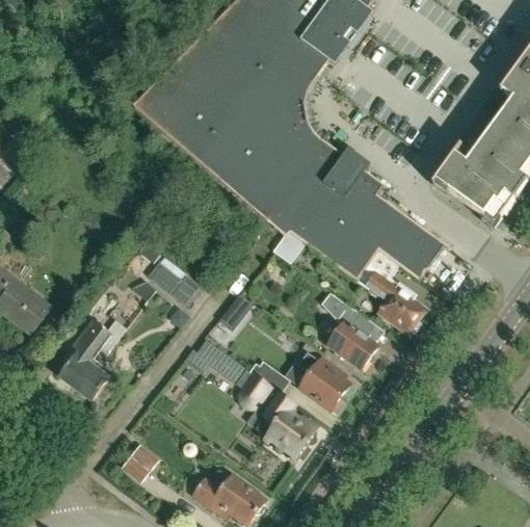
[(235,0),(132,105),(265,218),(321,139),(320,138),(320,139),(313,131),(307,122),(303,101),(306,90),(311,81),(312,81),(327,58),(300,40),(328,0),(235,0)]
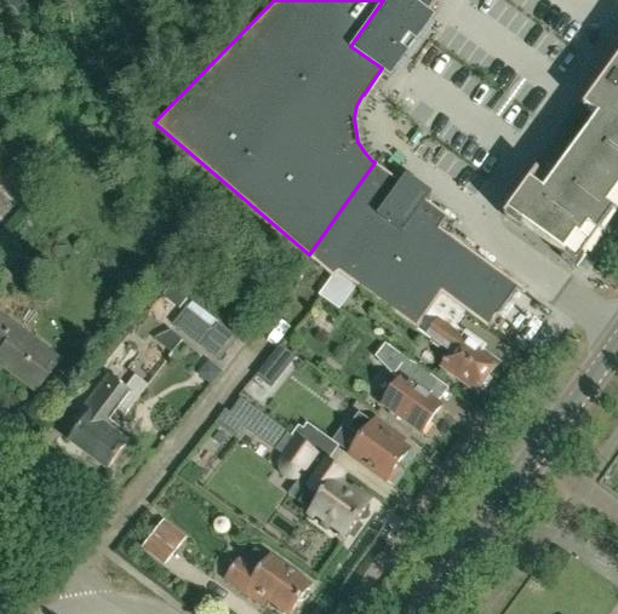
[(400,44),(407,33),(415,39),(434,13),(425,7),(430,0),(383,0),(350,46),(382,68),(389,74),(407,50),(400,44)]
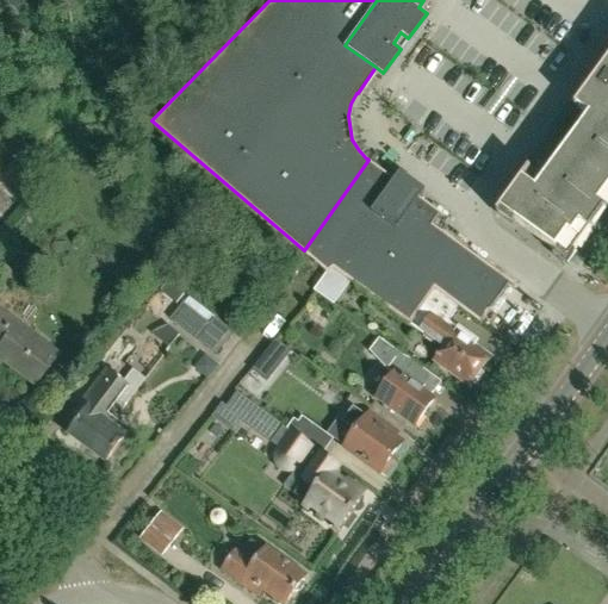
[(522,175),(497,209),(510,218),(552,248),(559,238),(572,248),(607,199),(607,55),(574,104),(587,113),(576,128),(563,147),(562,148),(547,168),(535,185),(522,175)]
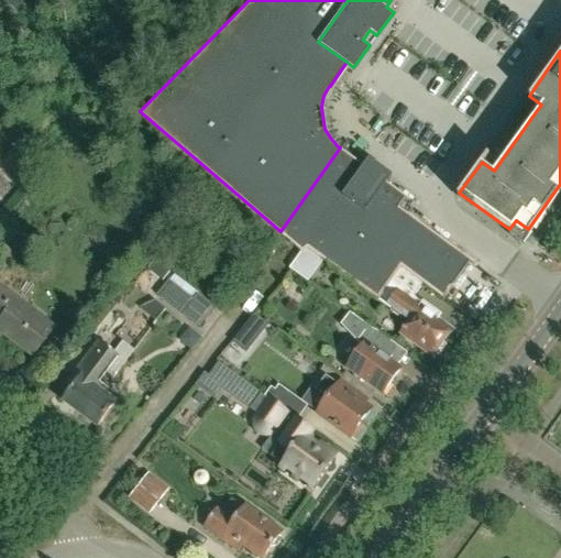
[(340,148),(281,231),(301,249),(306,244),(323,258),(376,296),(399,264),(420,282),(420,281),(441,295),(449,283),(453,286),(472,260),(396,205),(404,195),(407,198),(408,196),(385,179),(391,173),(366,155),(361,163),(355,159),(340,148)]
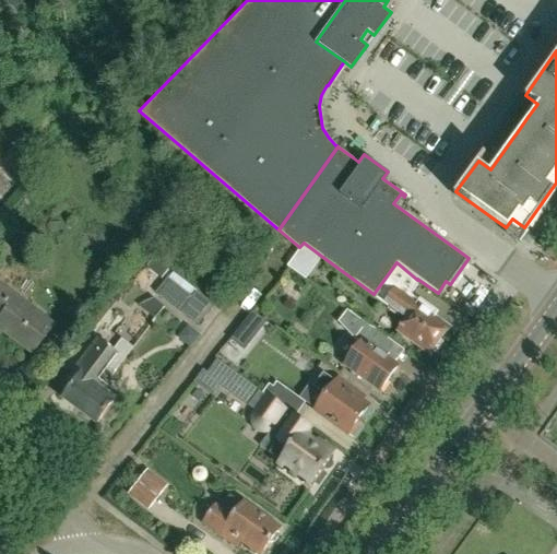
[(304,243),(299,247),(286,263),(306,277),(321,256),(304,243)]
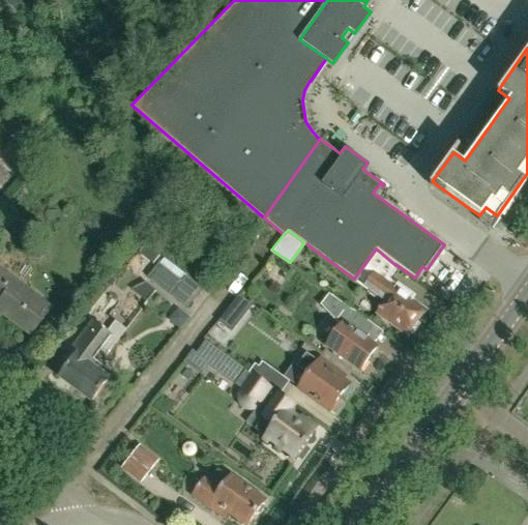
[(387,275),(396,265),(376,249),(354,279),(368,288),(368,289),(383,300),(377,311),(406,331),(408,328),(411,330),(417,321),(415,319),(423,308),(409,297),(412,293),(387,275)]
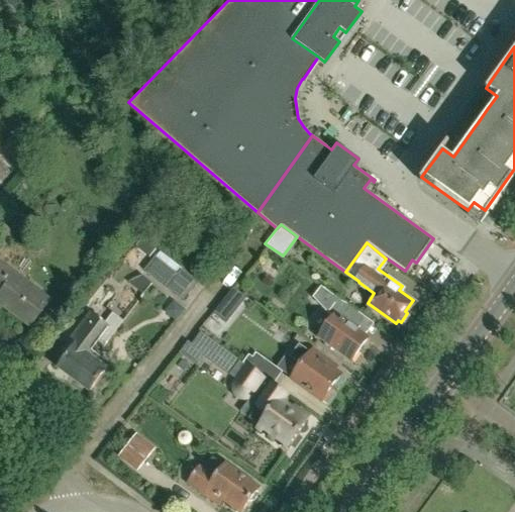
[(176,271),(153,254),(143,267),(165,284),(181,298),(195,280),(179,267),(176,271)]
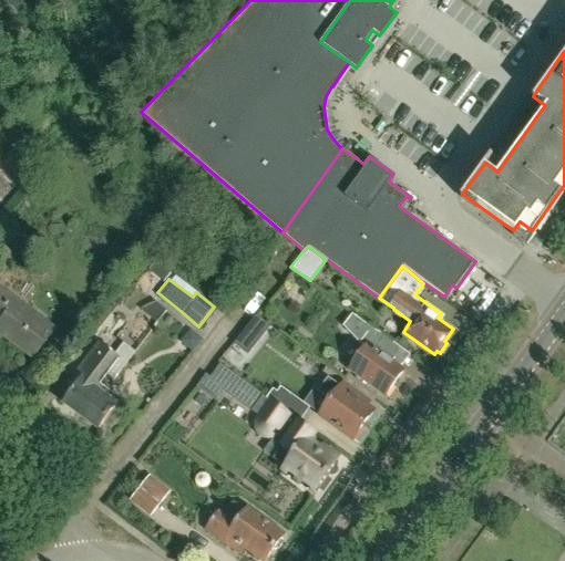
[(0,331),(1,332),(18,344),(34,356),(57,326),(0,284),(0,331)]
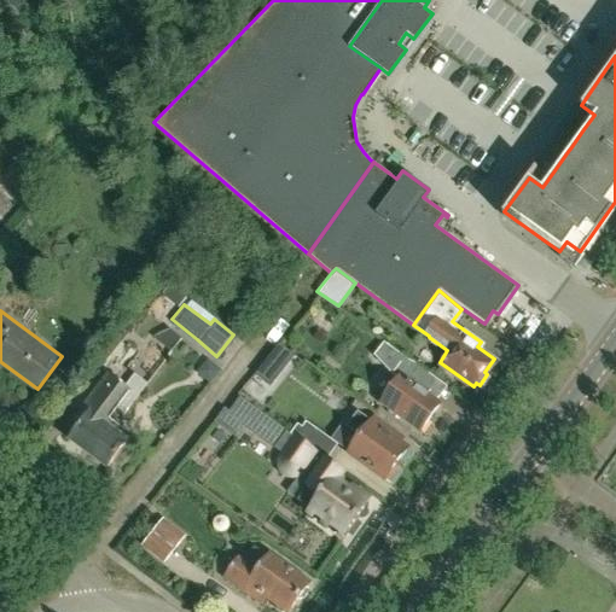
[(152,333),(170,349),(181,334),(170,326),(152,333)]
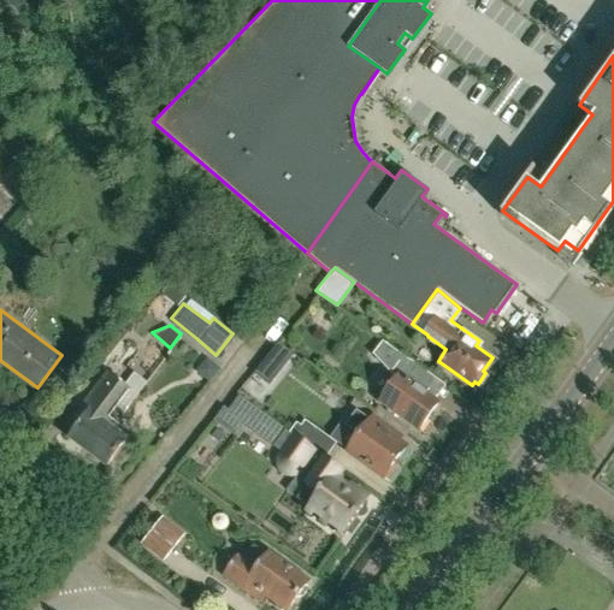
[(435,402),(437,398),(435,397),(420,386),(430,373),(412,360),(383,337),(372,350),(390,369),(396,374),(378,398),(417,426),(435,402)]
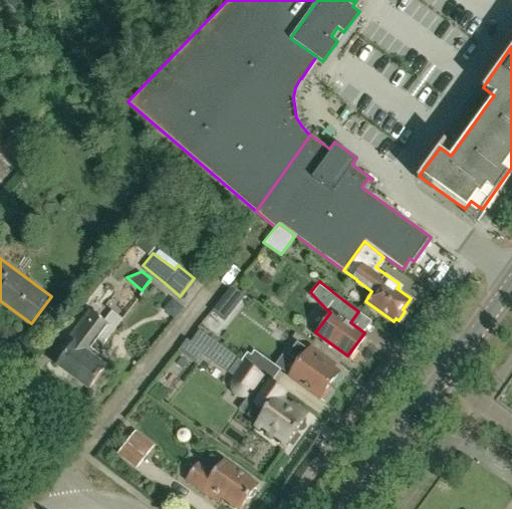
[(223,320),(244,293),(231,283),(210,309),(223,320)]
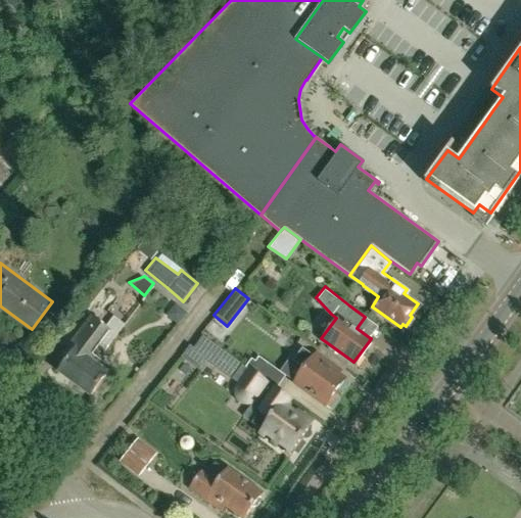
[(94,341),(102,346),(122,321),(111,314),(103,324),(90,315),(59,354),(65,359),(57,369),(88,393),(109,367),(88,349),(94,341)]
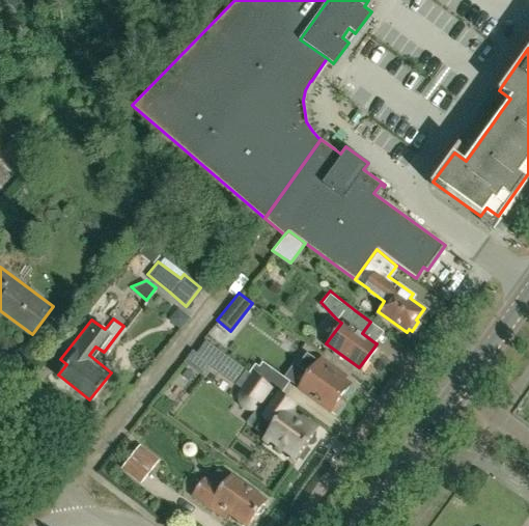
[(362,333),(374,342),(383,331),(370,322),(362,333)]
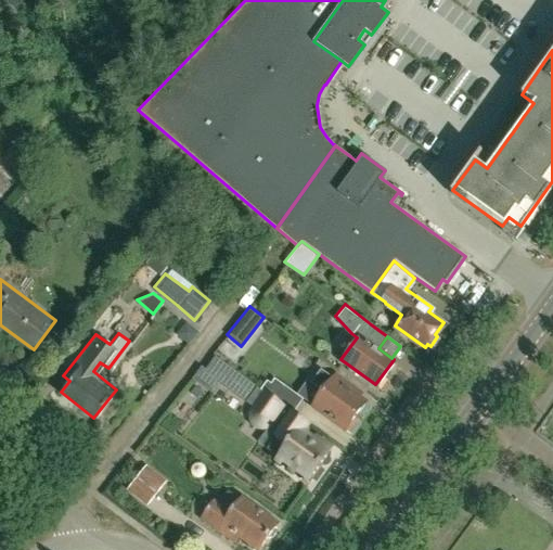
[(235,369),(216,354),(207,365),(203,361),(193,374),(210,388),(218,379),(223,383),(235,369)]
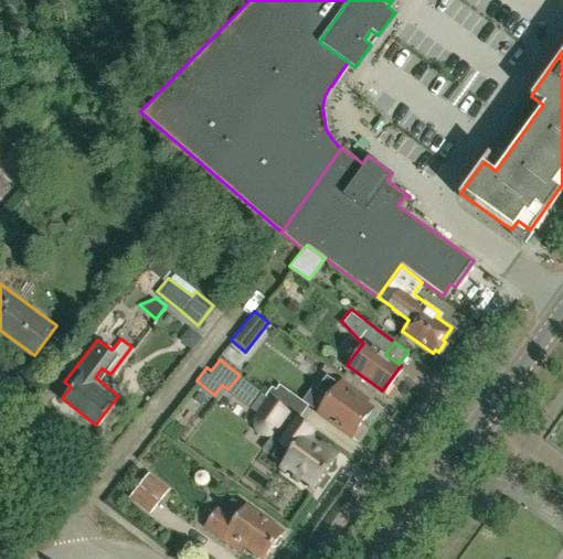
[(363,426),(360,422),(371,407),(363,402),(367,397),(341,378),(338,382),(326,373),(315,387),(328,396),(318,410),(354,438),(363,426)]
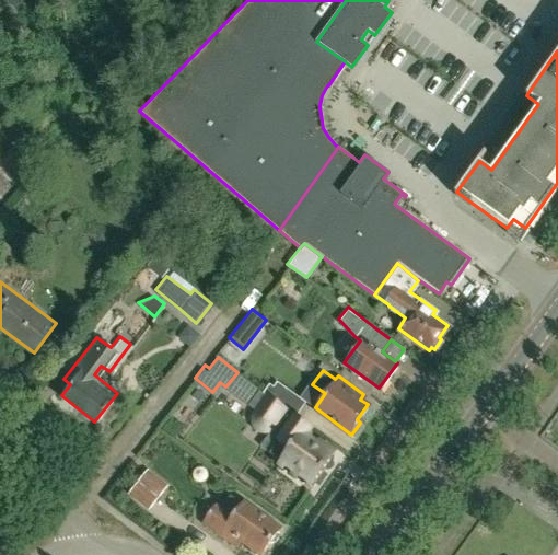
[(279,459),(298,472),(297,474),(297,476),(299,478),(302,481),(305,481),(306,478),(311,482),(332,455),(303,435),(311,425),(295,414),(286,407),(262,390),(237,372),(225,386),(253,407),(251,409),(250,412),(250,416),(250,419),(251,421),(252,425),(253,426),(256,428),(260,430),(262,430),(266,429),(269,428),(271,425),(268,430),(277,438),(268,450),(280,458),(279,459)]
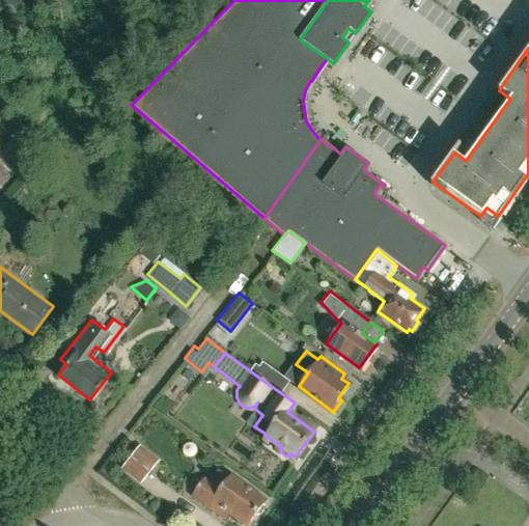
[(248,369),(271,386),(280,372),(261,359),(258,364),(254,361),(248,369)]
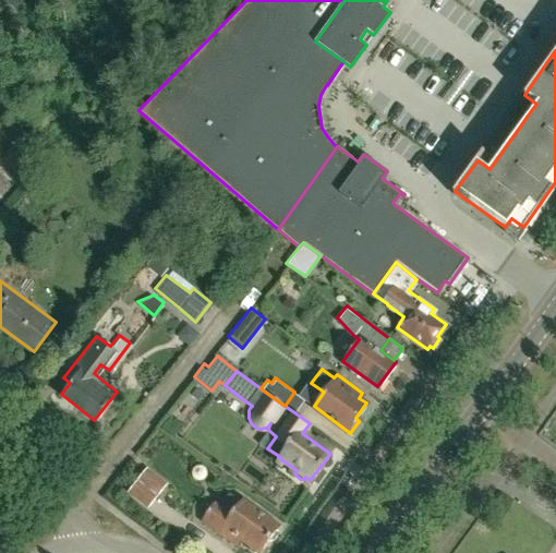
[(304,399),(314,406),(324,392),(311,383),(309,381),(298,395),(304,399)]
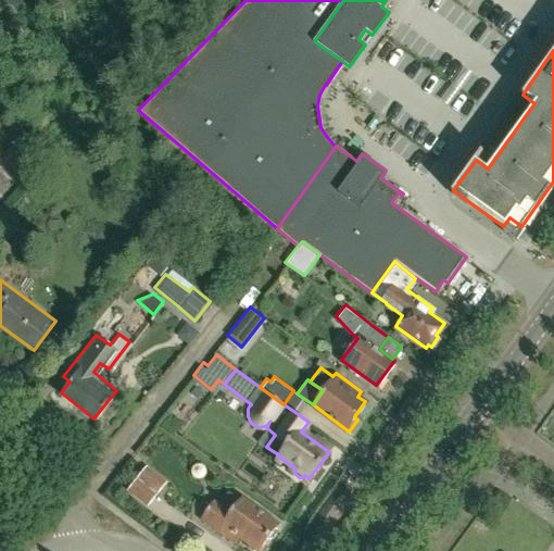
[(284,404),(293,411),(303,398),(297,393),(293,390),(284,404)]
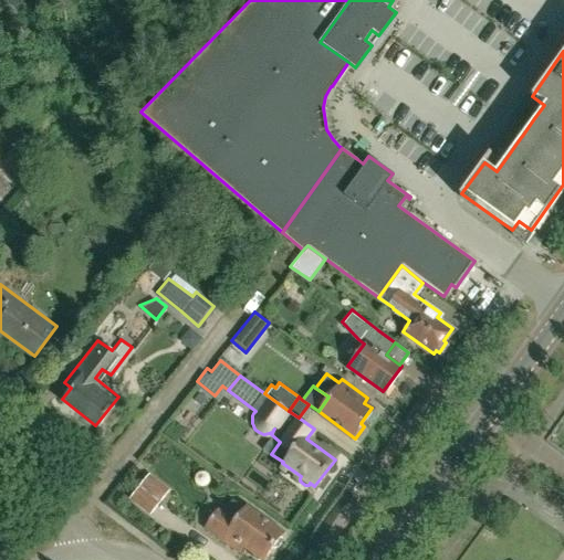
[(168,487),(147,471),(127,496),(148,513),(158,499),(168,487)]
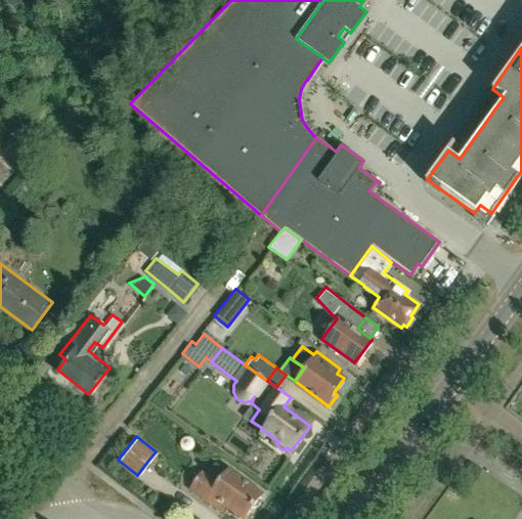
[(186,487),(197,494),(199,494),(213,505),(217,500),(226,506),(243,518),(261,493),(234,474),(225,468),(215,460),(208,470),(202,466),(186,487)]
